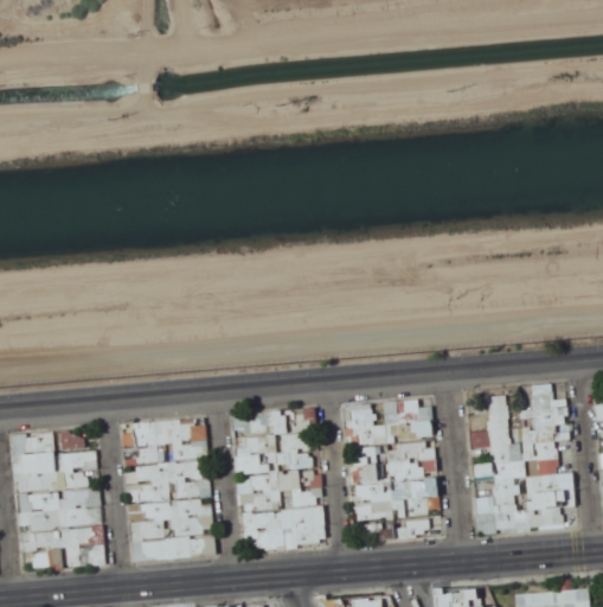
[(341,404),(345,447),(382,445),(383,455),(350,458),(351,485),(389,481),(390,498),(353,500),(354,519),(428,515),(425,496),(438,494),(437,475),(431,397),(341,404)]
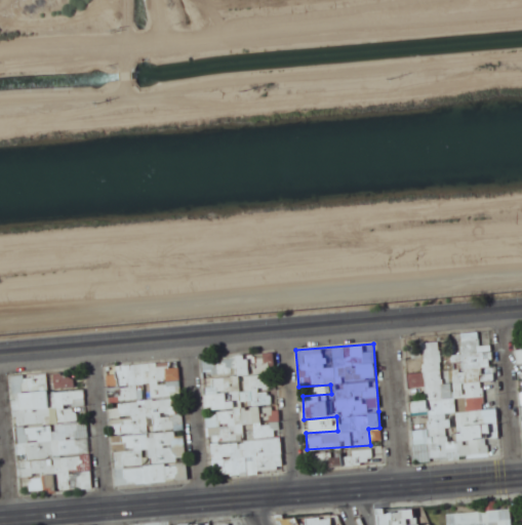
[(236,372),(272,372),(272,354),(236,354),(236,372)]
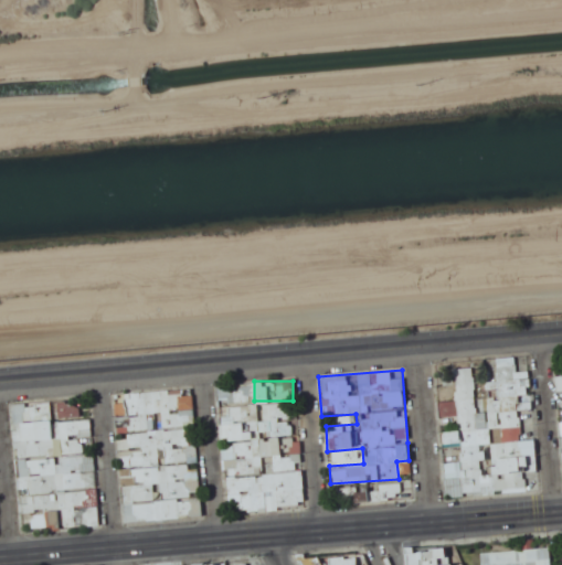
[(128,430),(145,430),(145,419),(128,419),(128,430)]
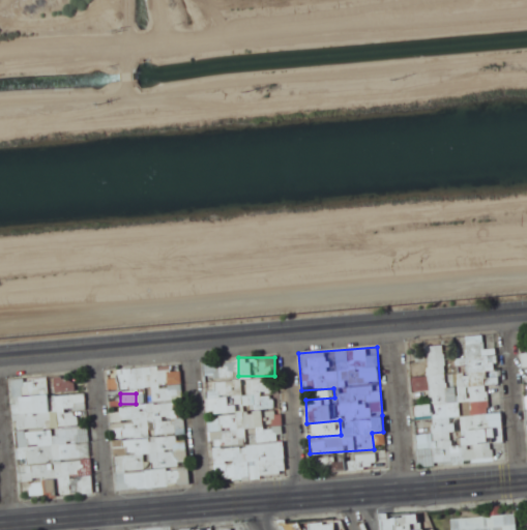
[(413,427),(429,427),(429,405),(413,406),(413,427)]
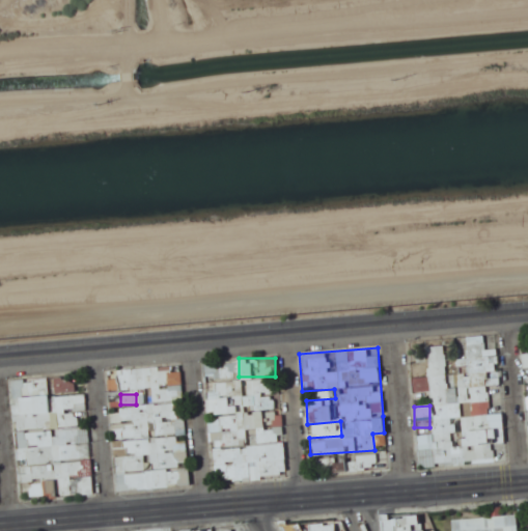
[(502,442),(502,414),(490,414),(490,442),(502,442)]
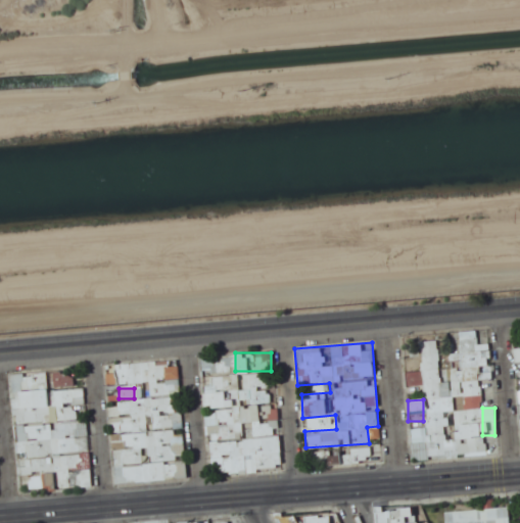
[(203,414),(204,425),(215,424),(214,414),(203,414)]
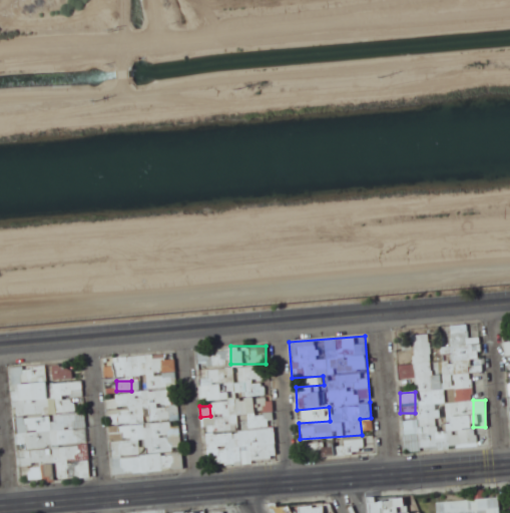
[(418,421),(403,421),(403,451),(418,451),(418,421)]
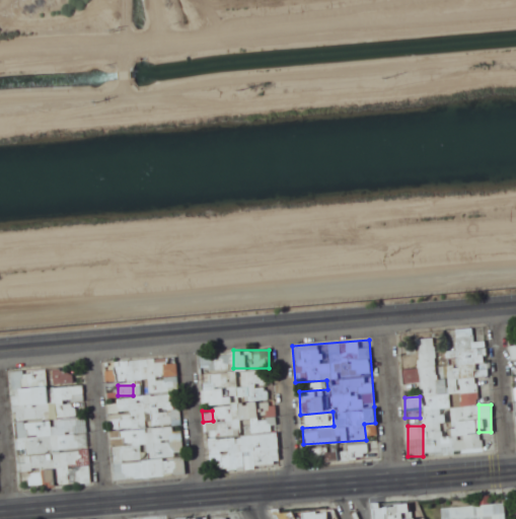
[(163,477),(162,459),(141,460),(139,433),(112,434),(113,446),(111,446),(113,479),(163,477)]
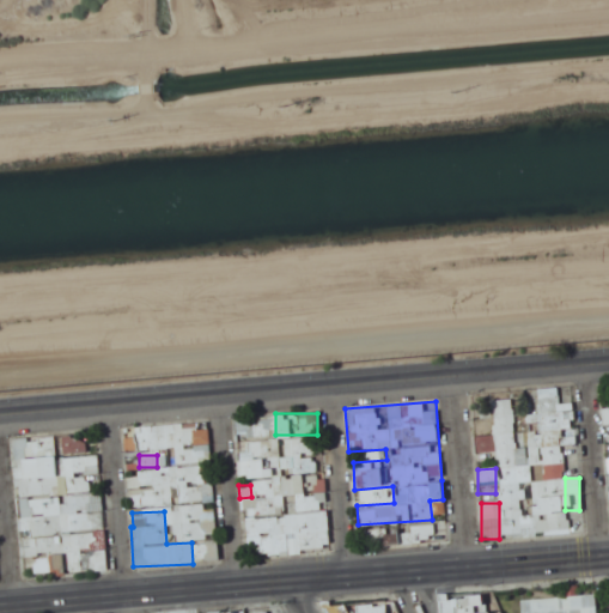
[(218,541),(203,541),(202,559),(218,559),(218,541)]
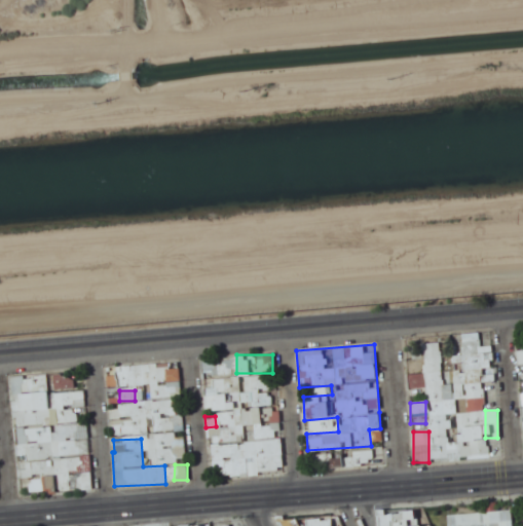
[(424,525),(425,523),(415,524),(414,510),(377,514),(378,525),(424,525)]
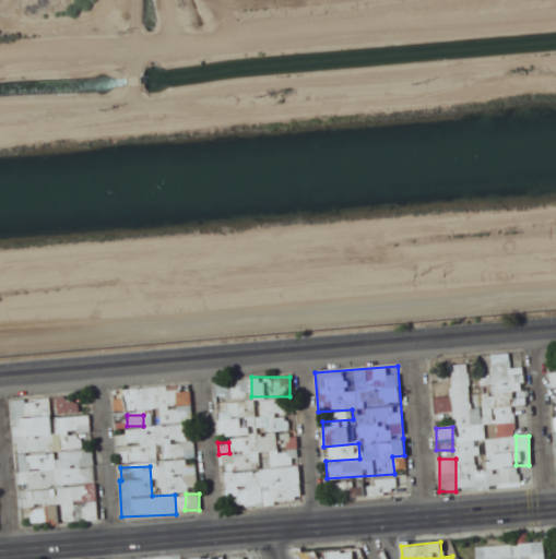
[(542,558),(541,542),(475,547),(475,558),(542,558)]
